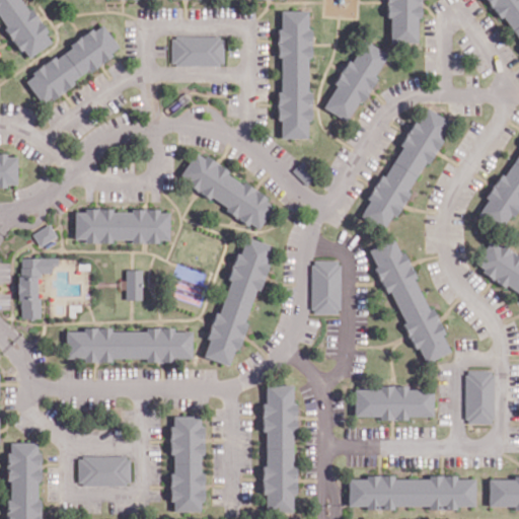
[(0,0),(0,16),(6,25),(3,27),(20,50),(22,48),(28,56),(50,41),(44,32),(47,30),(30,8),(28,10),(20,0),(0,0)]
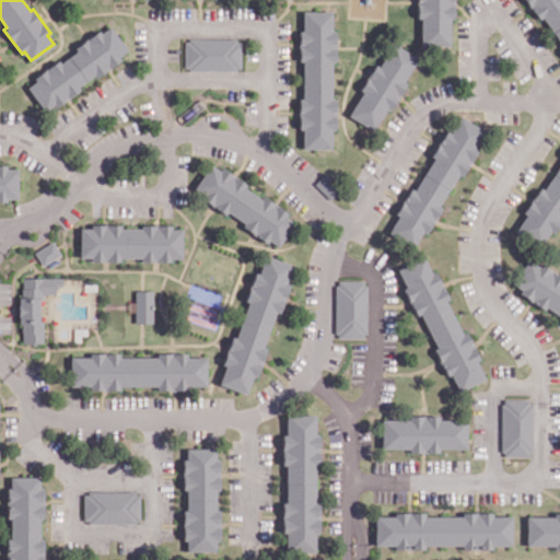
[(418,0),(418,16),(422,16),(422,44),(450,44),(450,16),(453,16),(453,0),(418,0)]
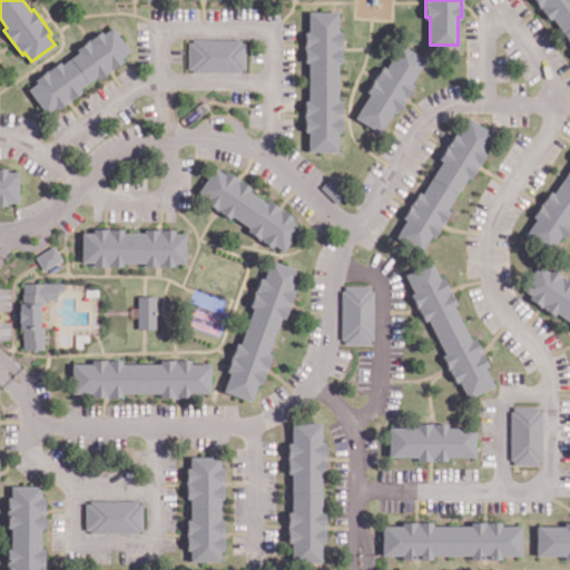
[(569,0),(538,0),(569,45),(569,0)]
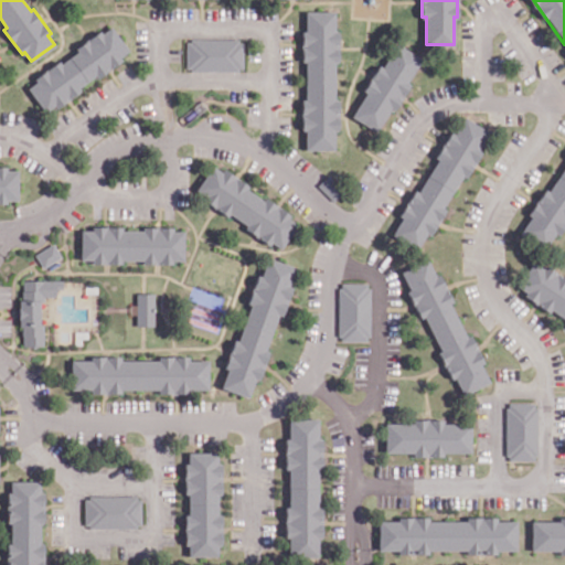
[(308,12),(307,32),(302,32),(302,60),(307,60),(306,98),(301,98),(301,129),(306,129),(306,149),(334,149),(334,129),(339,129),(339,98),(333,98),(333,60),(338,60),(338,31),(333,31),(333,12),(308,12)]
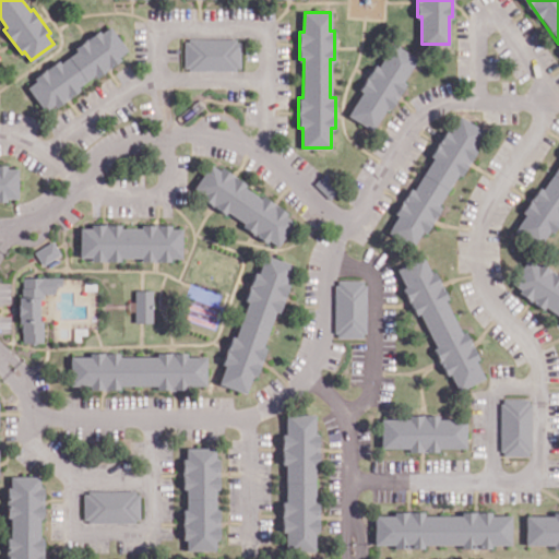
[(109,25),(26,85),(45,110),(128,51),(109,25)]
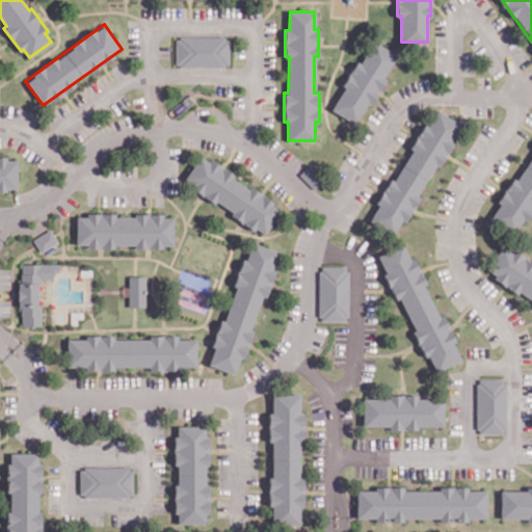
[(176,40),(176,61),(180,61),(180,65),(224,65),(224,63),(228,63),(228,40),(223,40),(223,36),(180,36),(180,40),(176,40)]
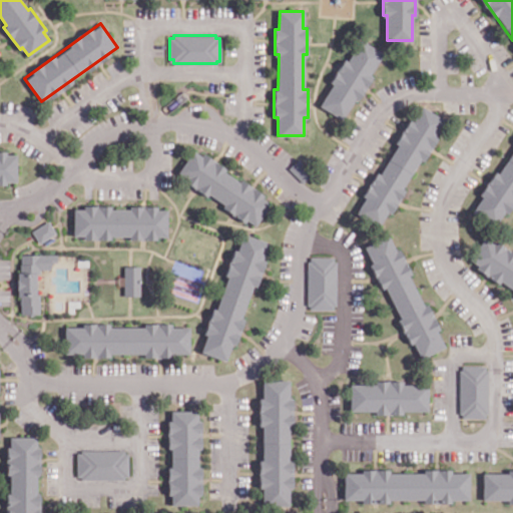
[(357,39),(382,53),(344,118),(320,104),(357,39)]
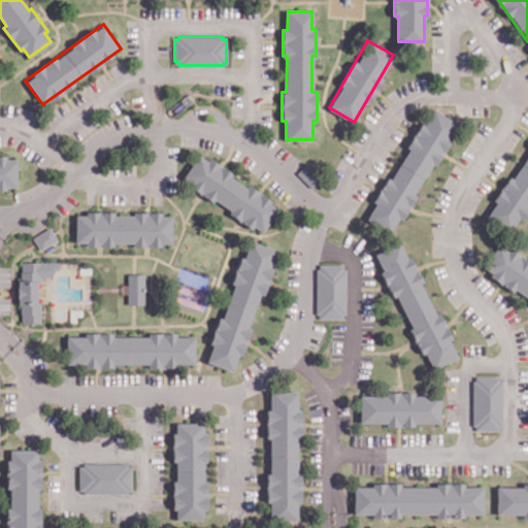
[(433,110),(424,124),(421,122),(406,145),(409,147),(364,217),(391,233),(432,161),(435,163),(450,140),(447,138),(456,125),(433,110)]
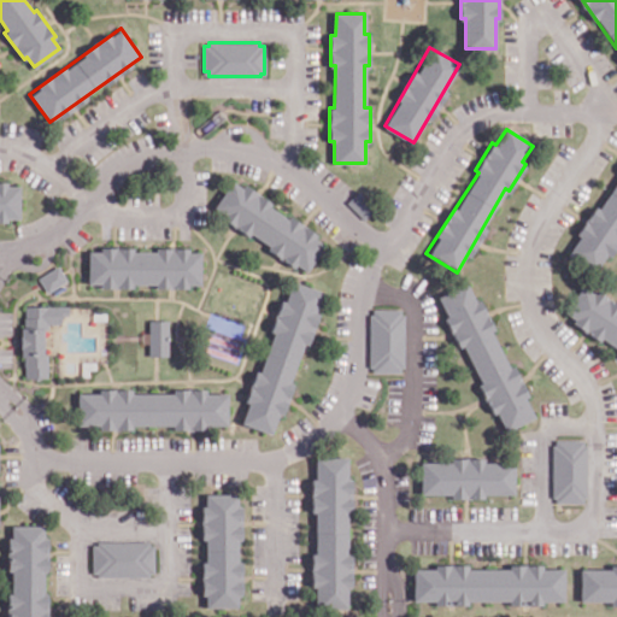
[(616,177),(616,240),(598,270),(569,252),(616,177)]
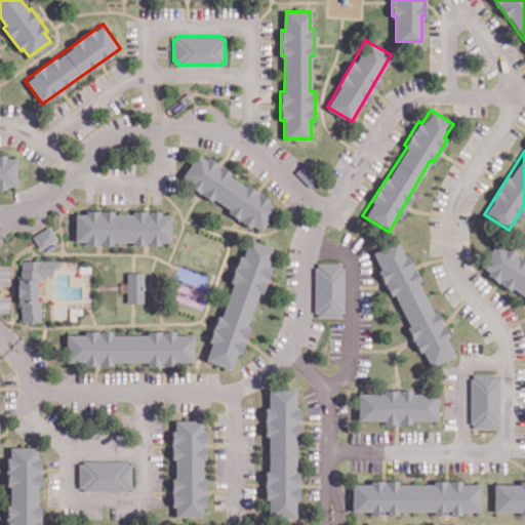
[(0,154),(5,154),(5,158),(14,158),(15,185),(5,185),(5,188),(0,188),(0,154)]
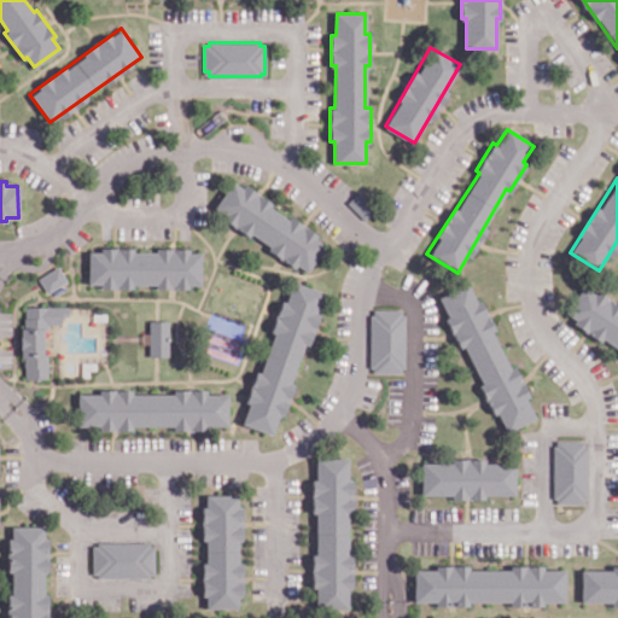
[(231,182),(215,207),(225,213),(222,217),(248,234),(250,232),(269,244),(267,248),(293,266),(296,263),(305,270),(324,243),(315,237),(316,234),(290,216),(287,219),(267,205),(270,200),(243,184),(240,188),(231,182)]
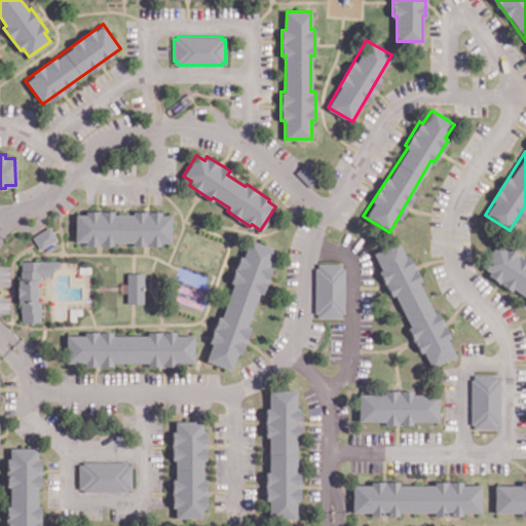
[(305,161),(296,172),(311,186),(321,176),(305,161)]
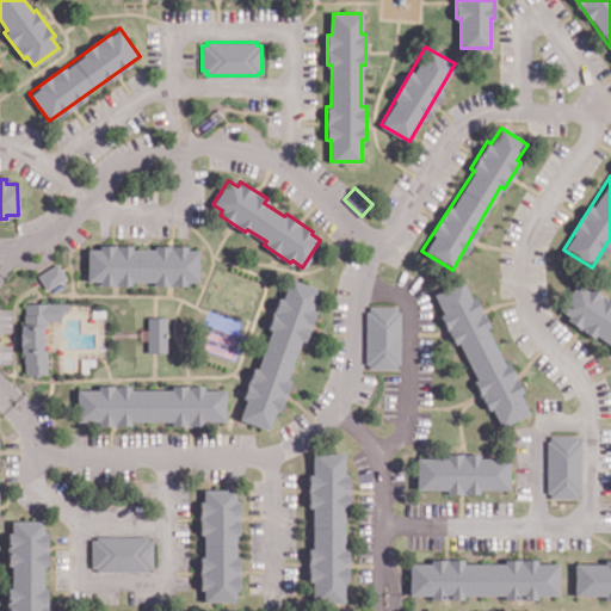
[(87,250),(87,283),(198,283),(198,250),(87,250)]
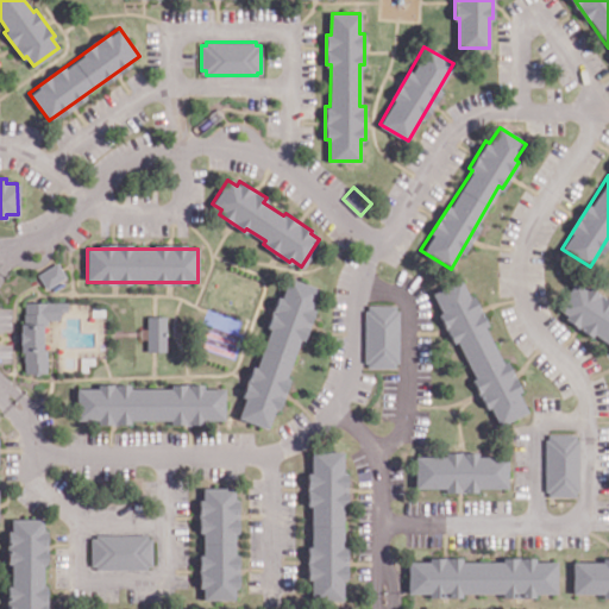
[(37,274),(45,288),(64,276),(56,263),(37,274)]
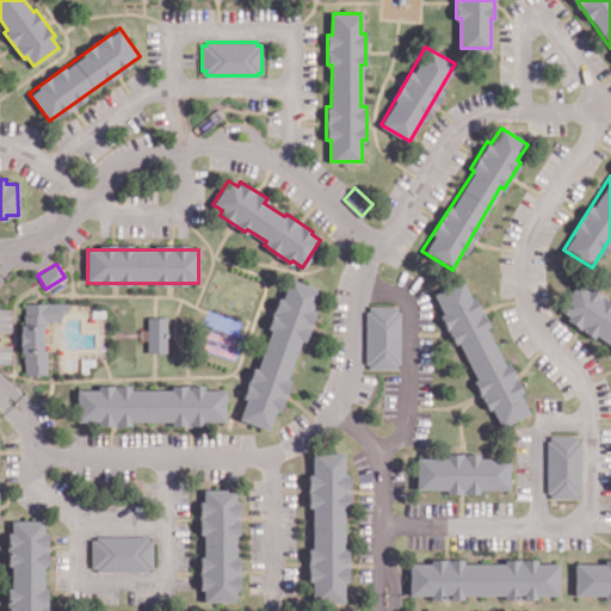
[(288,278),(239,419),(269,430),(318,289),(288,278)]
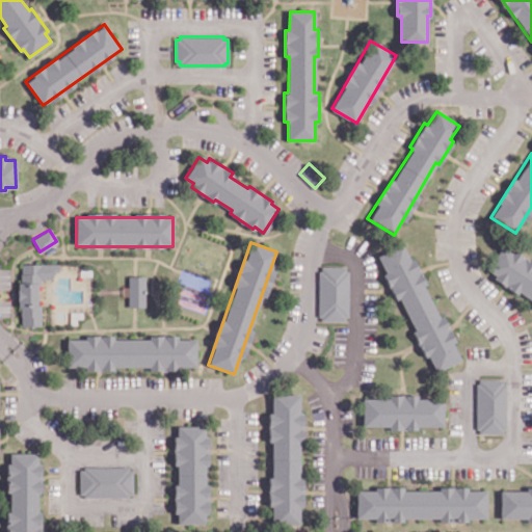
[(378,255),(401,243),(409,259),(414,258),(426,282),(422,284),(439,318),(443,316),(454,340),(451,341),(460,358),(436,370),(428,353),(424,354),(411,330),(416,328),(399,295),(396,297),(383,273),(387,271),(378,255)]
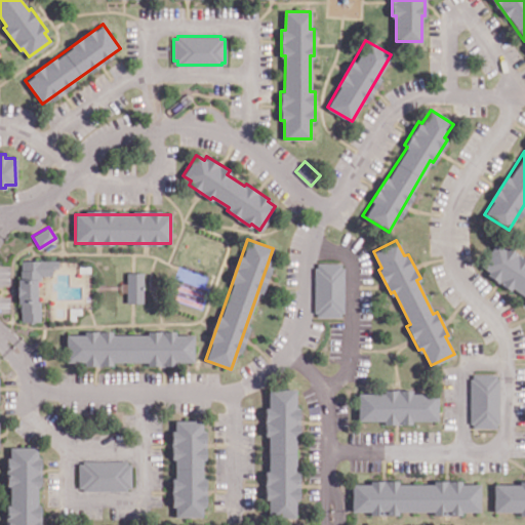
[(524,260),(497,242),(480,267),(524,298),(524,260)]
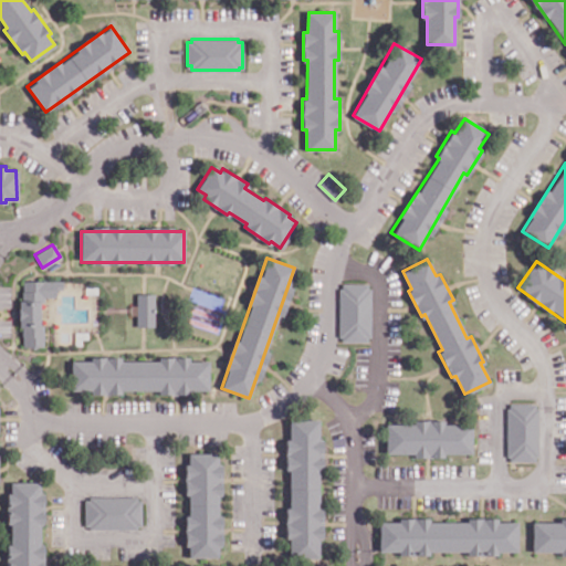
[(23,281),(22,299),(19,299),(19,325),(23,325),(23,345),(42,345),(42,325),(39,325),(39,301),(42,300),(42,295),(54,295),(54,286),(61,286),(61,281),(23,281)]
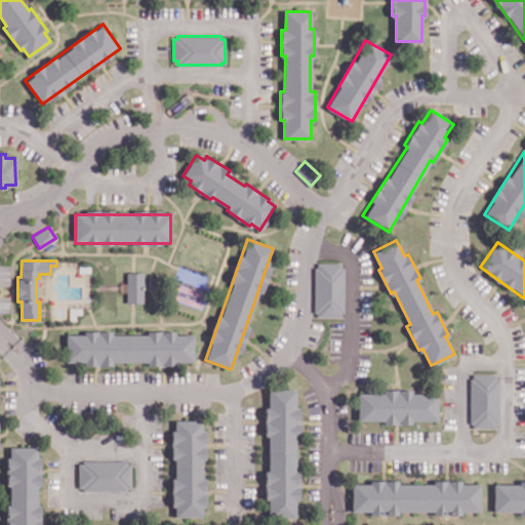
[(314,267),(314,311),(317,311),(317,315),(341,315),(340,311),(344,311),(344,267),(339,268),(339,264),(317,264),(317,267),(314,267)]
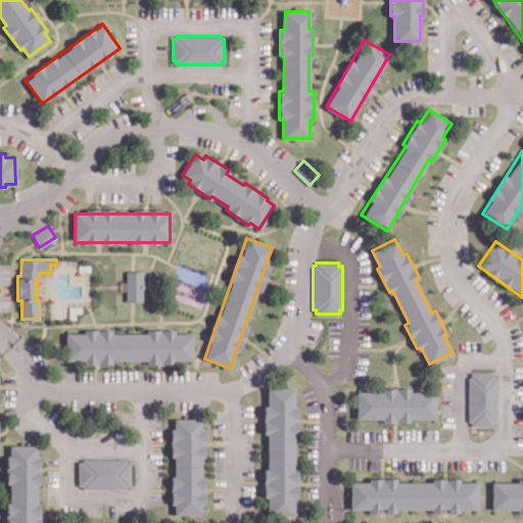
[(126,271),(142,270),(142,299),(127,299),(126,271)]
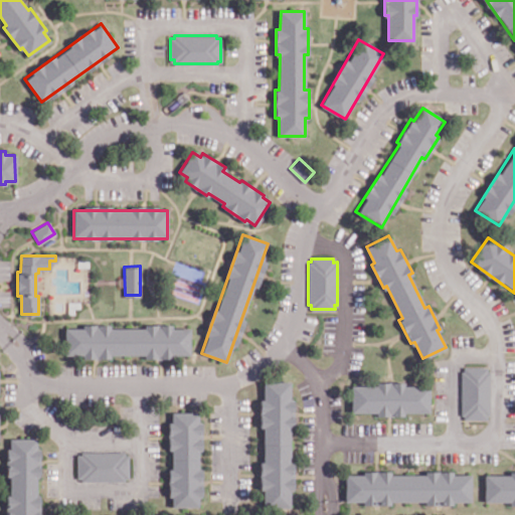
[(65,328),(65,355),(188,355),(188,328),(65,328)]
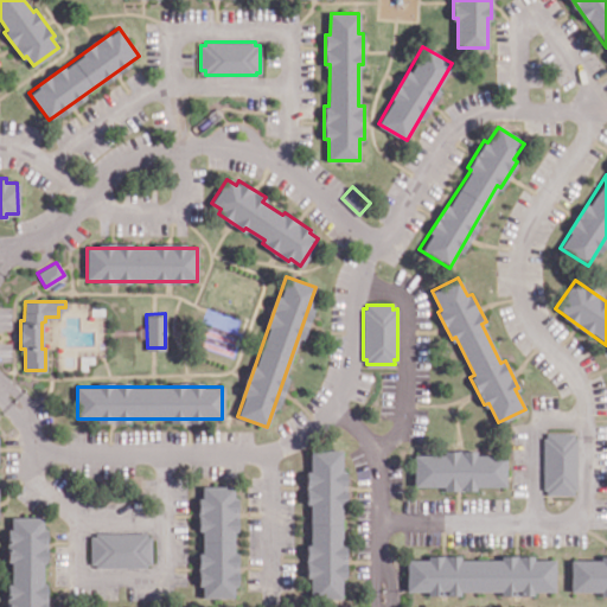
[(543,438),(543,489),(547,489),(547,497),(574,497),(574,487),(577,487),(577,438),(573,436),(573,433),(548,433),(548,438),(543,438)]
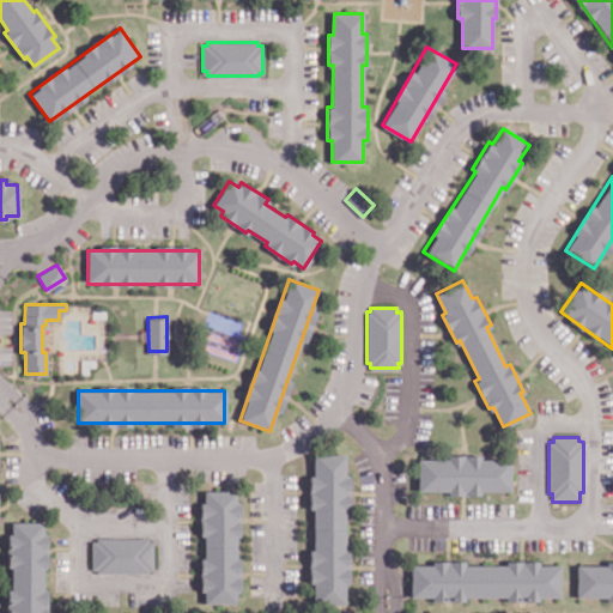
[(315,454),(315,475),(310,475),(310,508),(315,507),(315,548),(309,548),(310,582),(314,582),(314,601),(344,601),(344,581),(349,581),(349,548),(344,548),(344,508),(349,508),(349,474),(345,474),(345,454),(315,454)]
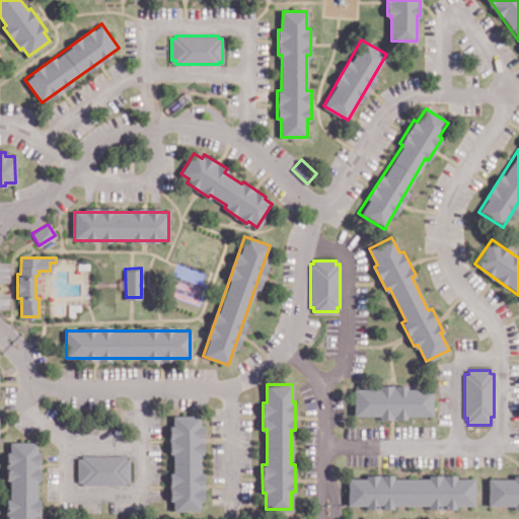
[(354,389),(354,414),(379,415),(379,419),(405,419),(405,415),(432,415),(432,389),(406,389),(406,385),(379,385),(379,390),(354,389)]
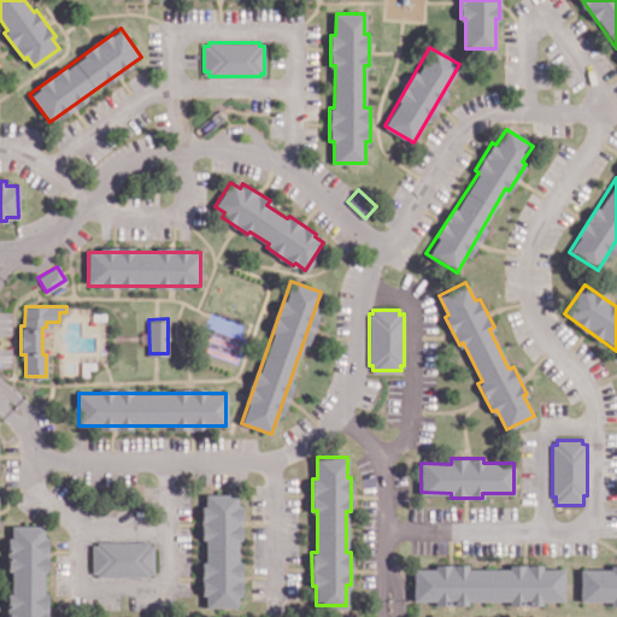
[(206,494),(203,605),(236,606),(240,495),(206,494)]
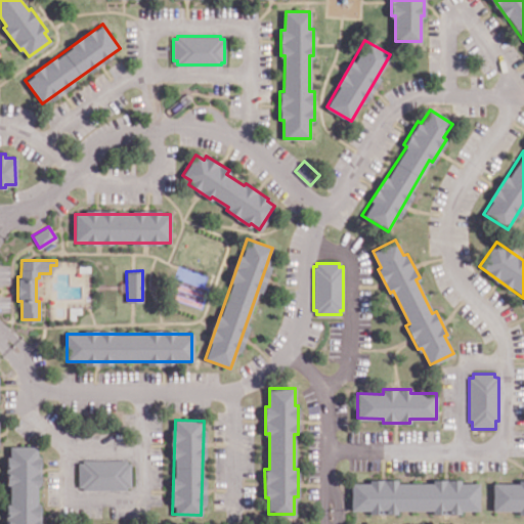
[(9,446),(9,456),(6,456),(6,484),(9,484),(9,504),(5,504),(5,523),(39,523),(39,504),(37,504),(36,484),(40,483),(39,455),(35,455),(35,446),(9,446)]
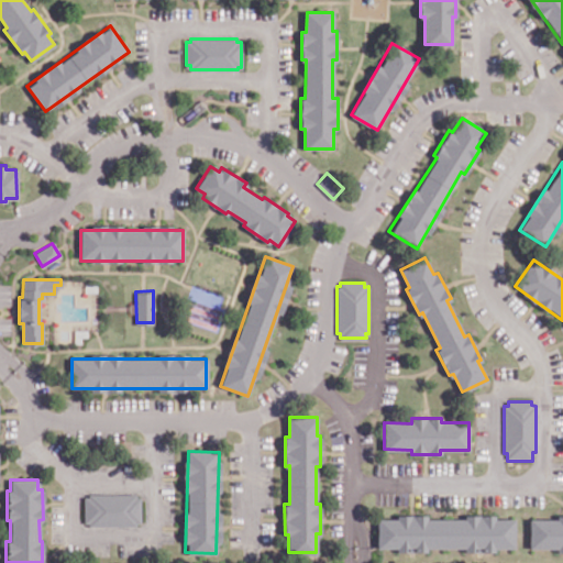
[(89,494),(89,497),(85,497),(85,521),(89,521),(89,525),(135,525),(135,521),(140,522),(141,496),(135,496),(135,494),(89,494)]
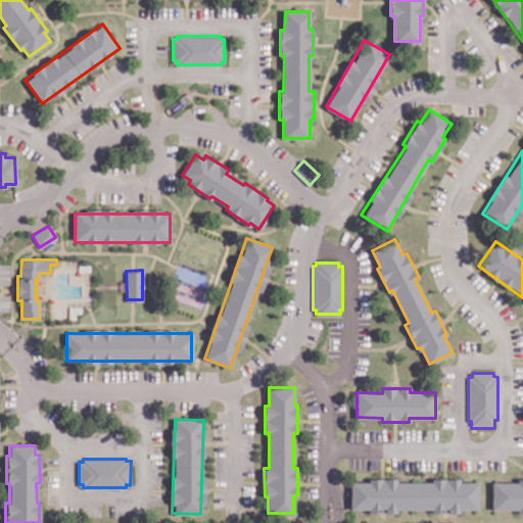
[(522,481),(492,482),(492,511),(522,510),(522,481)]
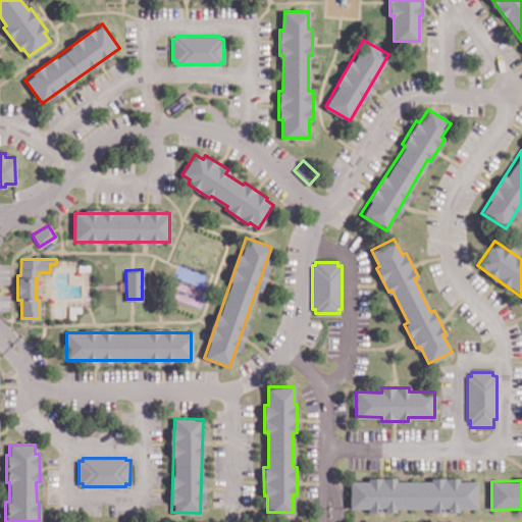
[(348,481),(348,508),(476,510),(476,482),(348,481)]
